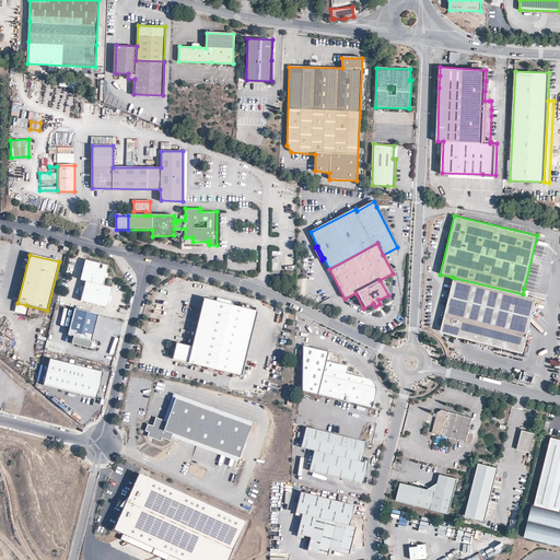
[(313,258),(303,257),(302,273),(313,276),(313,258)]
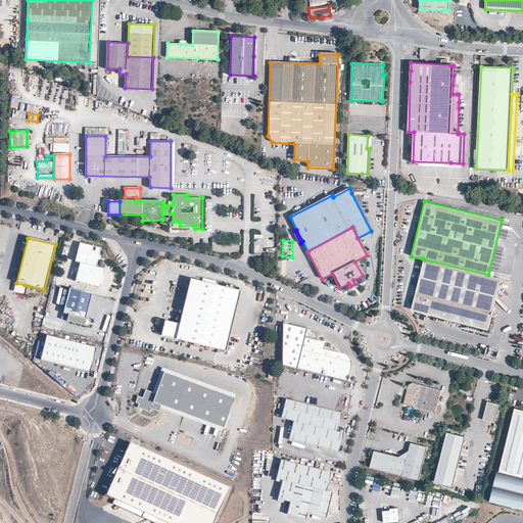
[(96,266),(100,247),(80,242),(76,260),(80,263),(76,281),(100,287),(105,269),(96,266)]
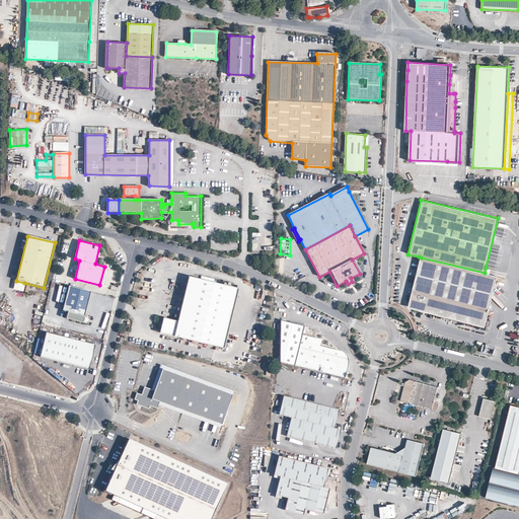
[(485,273),(421,257),(410,300),(412,301),(411,302),(411,303),(411,305),(412,306),(413,307),(414,308),(416,308),(416,309),(425,312),(485,326),(490,305),(485,304),(492,275),(490,274),(485,273)]
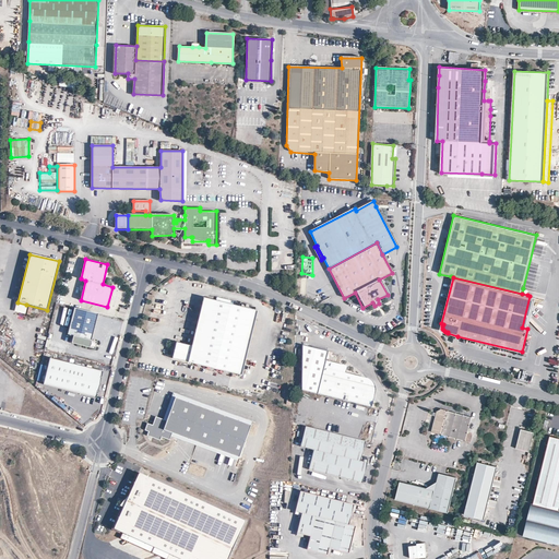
[(527,329),(535,297),(530,296),(522,328),(527,329)]
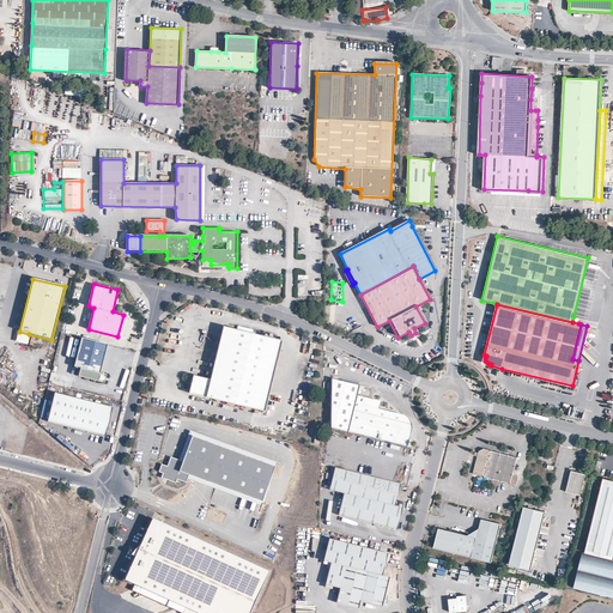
[(283,341),(224,327),(211,380),(194,376),(189,394),(266,412),(283,341)]
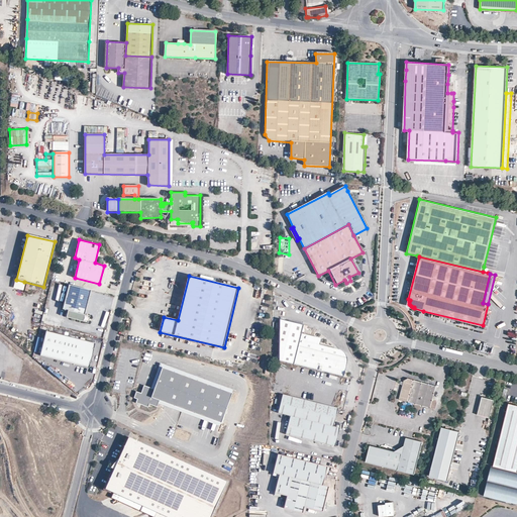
[(24,282),(16,280),(14,288),(22,290),(24,282)]
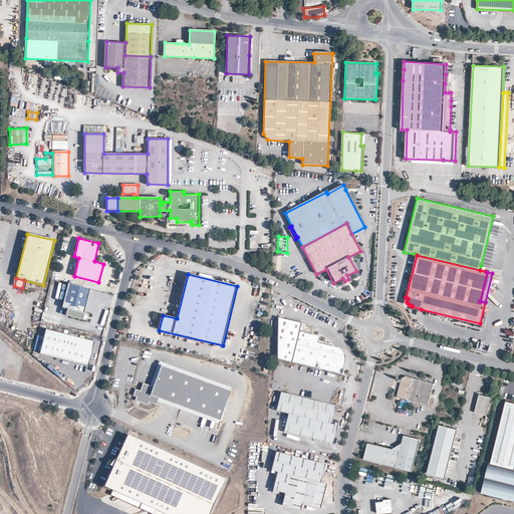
[(90,288),(68,283),(62,307),(67,308),(65,315),(87,320),(89,314),(84,312),(90,288)]
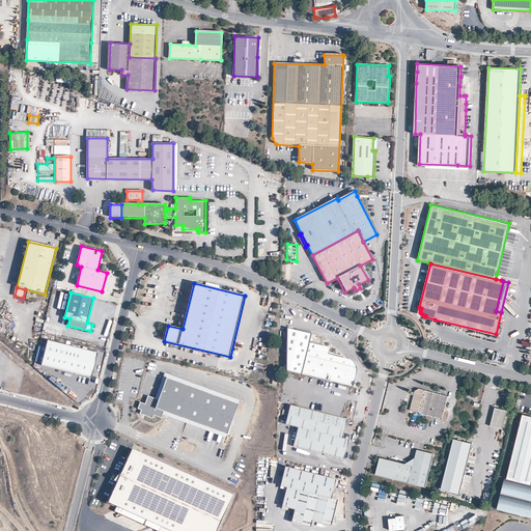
[(307,343),(309,335),(286,330),(287,372),(300,375),(352,388),(354,380),(354,376),(355,373),(355,372),(355,370),(355,368),(355,366),(354,364),(353,362),(352,362),(350,361),(347,360),(326,355),(328,348),(307,343)]
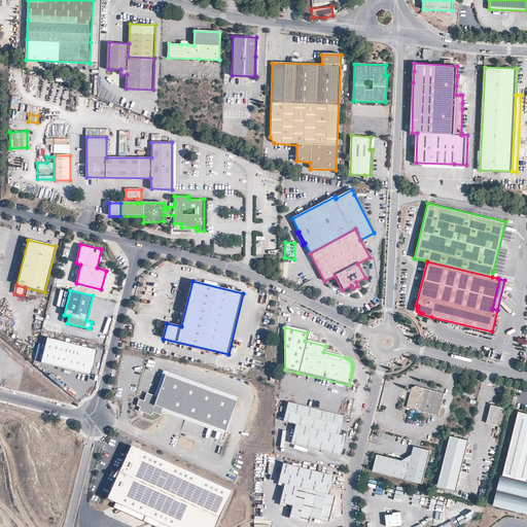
[(97,350),(46,337),(40,362),(90,376),(97,350)]
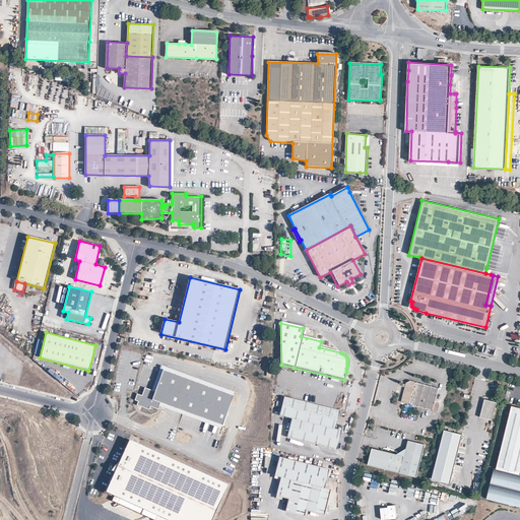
[(234,392),(160,366),(151,390),(154,391),(163,370),(233,395),(234,392)]
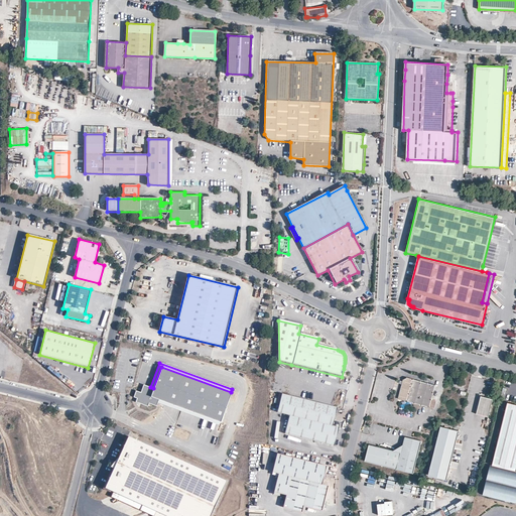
[(157,402),(158,399),(220,421),(231,392),(161,367),(153,388),(150,387),(143,385),(140,393),(135,391),(133,397),(136,398),(138,399),(137,401),(138,402),(140,403),(140,404),(147,406),(148,403),(156,406),(157,402)]
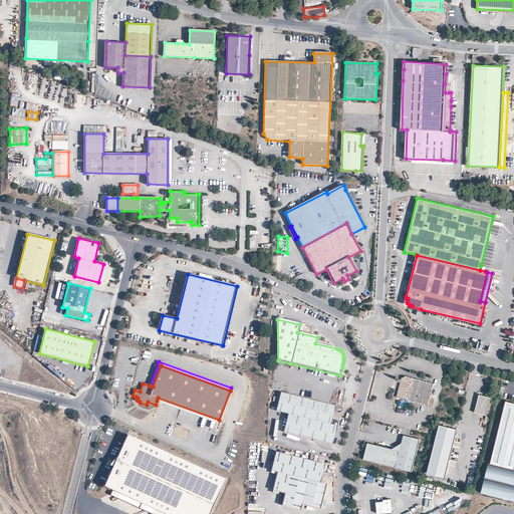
[(405,400),(411,377),(405,375),(402,377),(402,379),(399,379),(398,381),(401,382),(397,398),(405,400)]
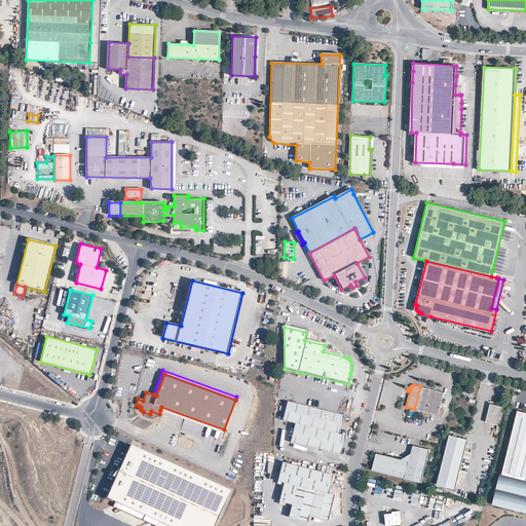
[(420,386),(414,409),(437,415),(442,416),(444,409),(439,408),(443,392),(420,386)]
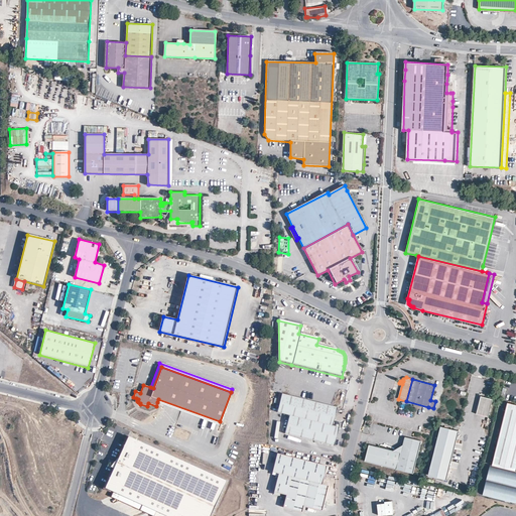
[(333,427),(337,409),(281,395),(277,413),(289,416),(285,435),(333,447),(338,429),(333,427)]
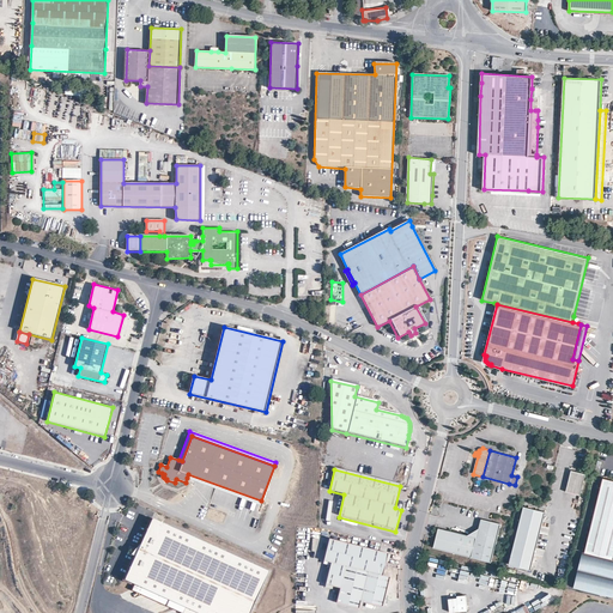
[(565,492),(578,496),(584,474),(570,471),(565,492)]
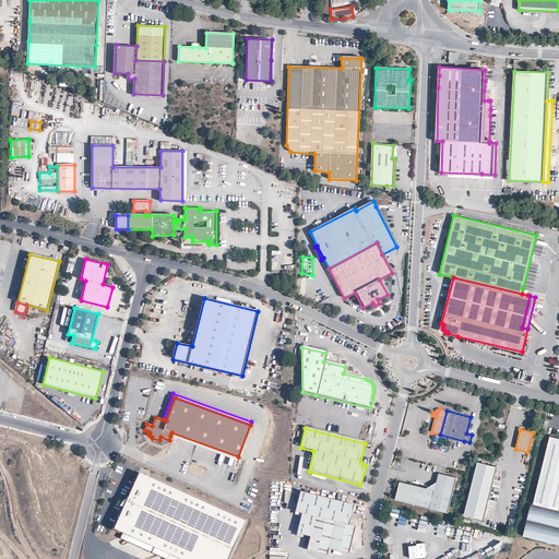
[(238,456),(171,432),(170,436),(237,460),(238,456)]
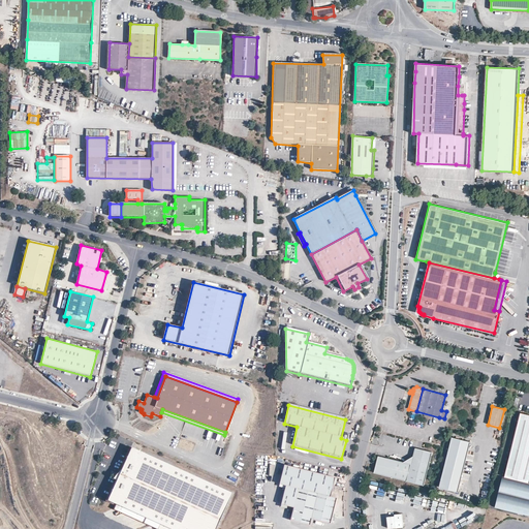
[(528,417),(521,415),(505,478),(528,485),(528,417)]
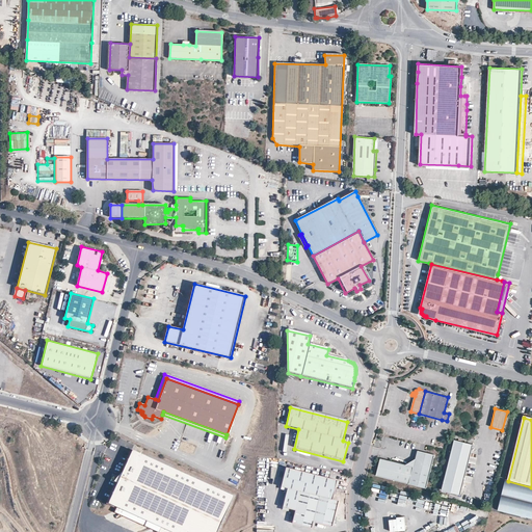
[(460,495),(473,445),(472,444),(454,440),(442,490),(460,495)]
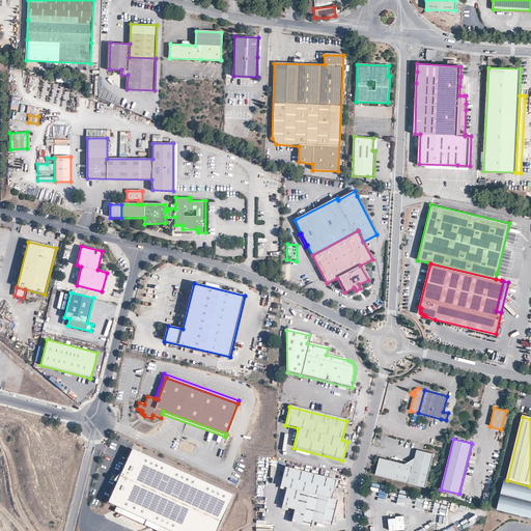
[(215,530),(232,495),(131,449),(120,472),(115,484),(107,502),(116,506),(160,526),(157,530),(165,530),(166,530),(168,530),(215,530)]
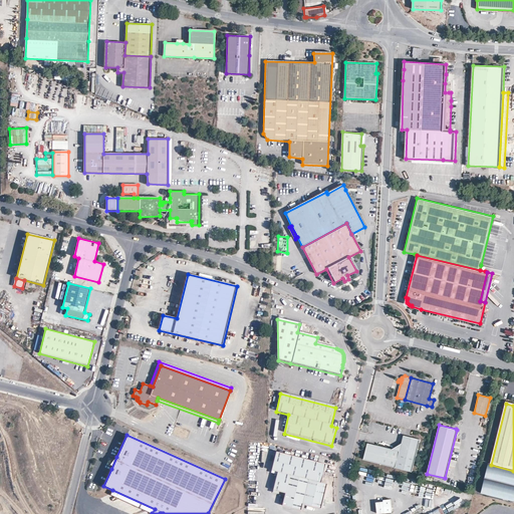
[(411,438),(403,436),(400,445),(411,438)]
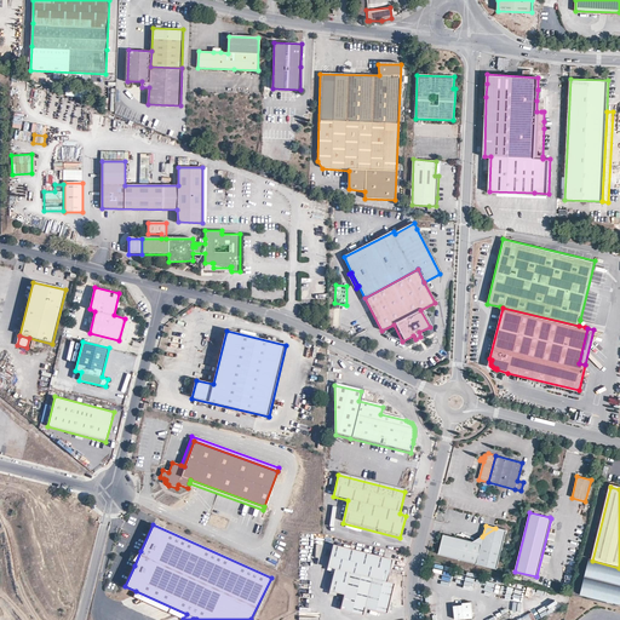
[(482,537),(480,544),(472,541),(453,537),(441,544),(438,554),(443,555),(474,562),(476,562),(492,567),(495,568),(505,530),(495,528),(482,537)]
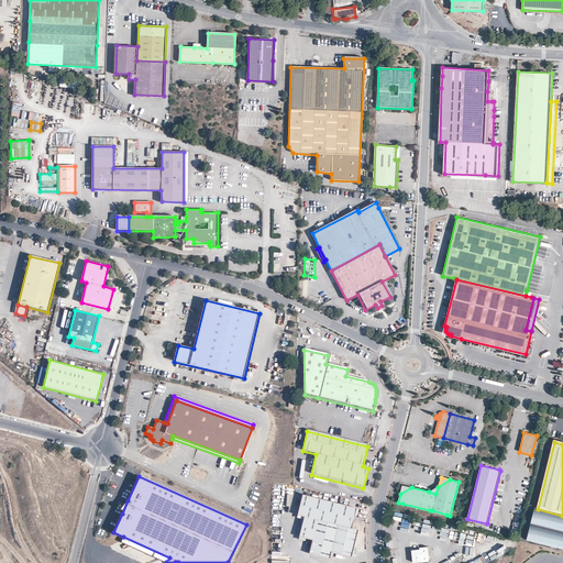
[(300,538),(308,540),(313,541),(312,545),(310,555),(330,561),(332,554),(352,559),(359,531),(355,530),(352,530),(355,510),(302,497),(298,516),(305,518),(300,538)]
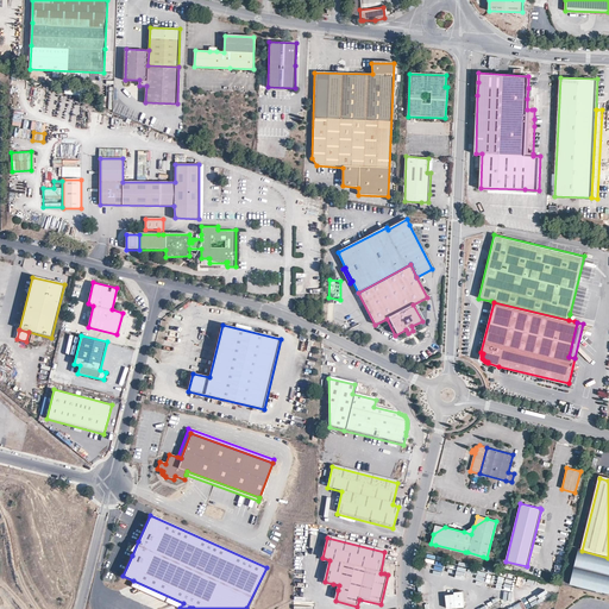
[(449,564),(447,576),(456,576),(457,565),(449,564)]
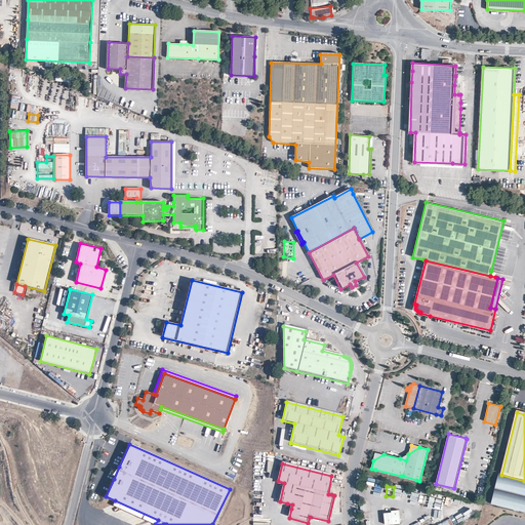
[(155,524),(158,520),(115,500),(112,508),(151,524),(155,524)]
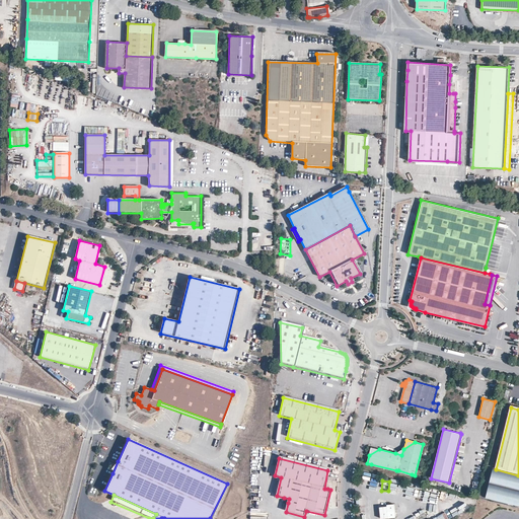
[(369,500),(369,496),(363,495),(363,501),(362,501),(362,506),(370,506),(370,500),(369,500)]
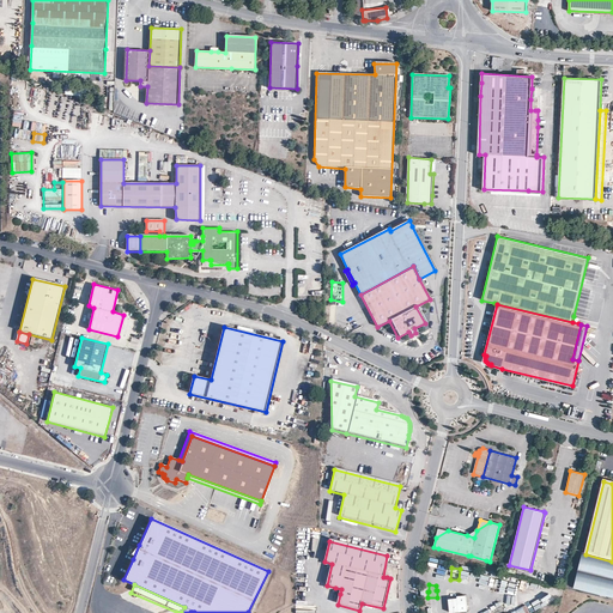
[(457,599),(460,612),(468,611),(466,596),(457,598),(457,599)]
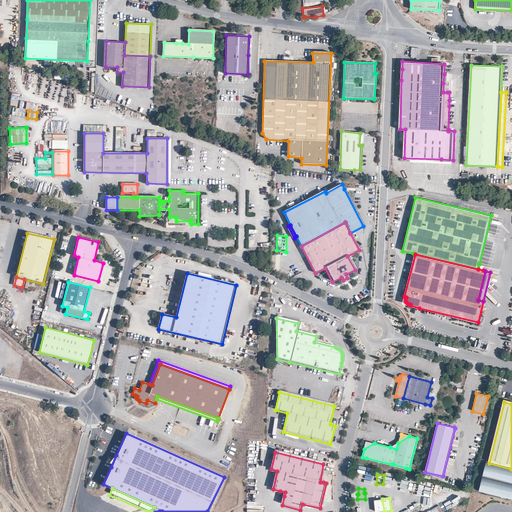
[(382,500),(375,501),(376,511),(378,511),(384,511),(382,500)]
